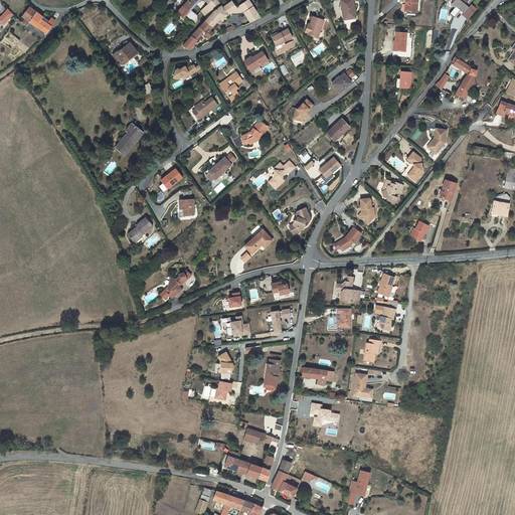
[(205,0),(206,1),(208,4),(209,3),(212,0),(191,0),(189,2),(187,1),(183,6),(177,14),(183,19),(185,16),(195,24),(197,21),(198,16),(190,10),(198,0),(205,0)]
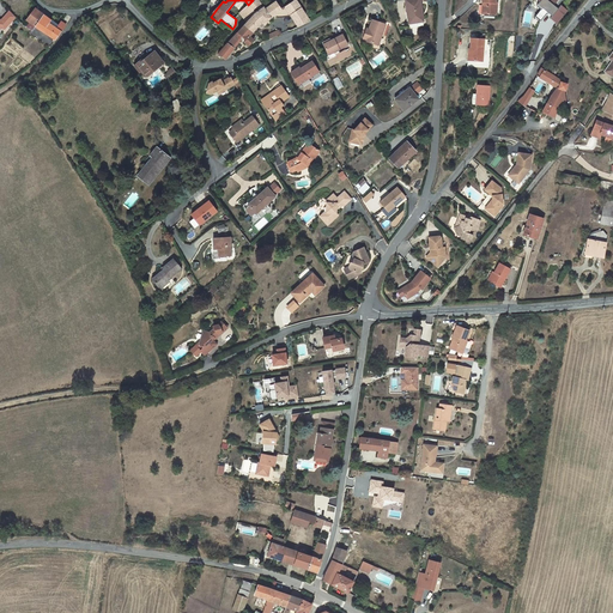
[(266,10),(259,0),(253,0),(249,4),(255,13),(247,22),(244,25),(253,32),(261,22),(266,25),(272,17),(281,10),(277,2),(266,10)]
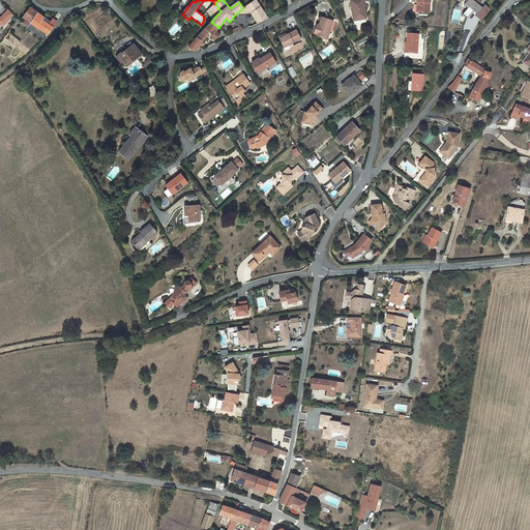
[(256,0),(246,6),(252,12),(261,7),(256,0)]
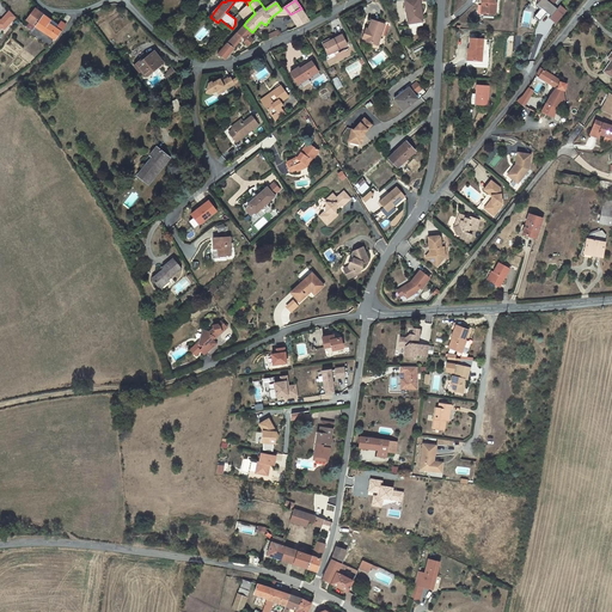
[(420,0),(405,0),(408,13),(409,13),(410,23),(423,20),(420,0)]
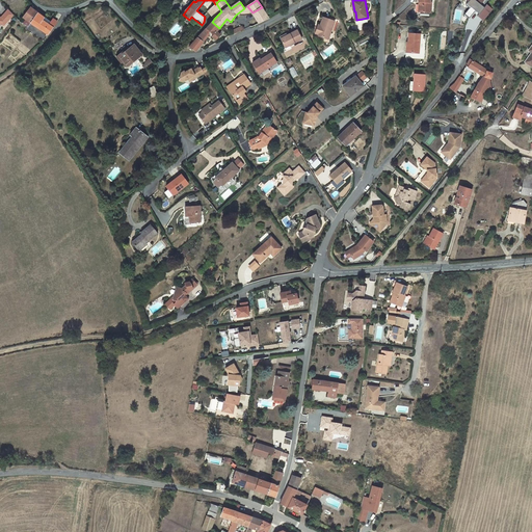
[(430,2),(430,0),(419,0),(419,1),(420,2),(421,2),(421,12),(429,12),(431,12),(432,2),(430,2)]
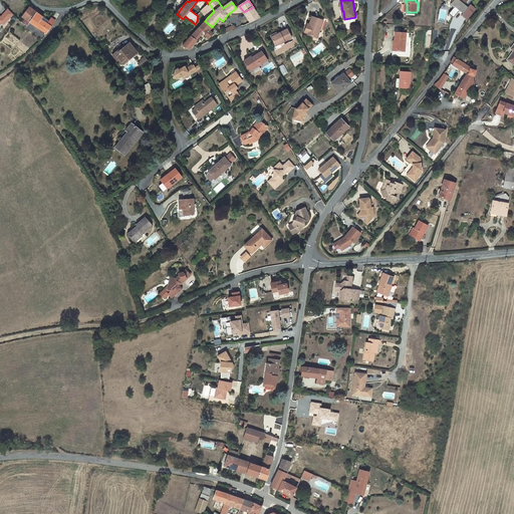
[(465,4),(467,6),(469,4),(468,3),(470,1),(471,2),(472,0),(451,0),(453,1),(457,4),(455,7),(449,14),(454,18),(459,11),(465,4)]
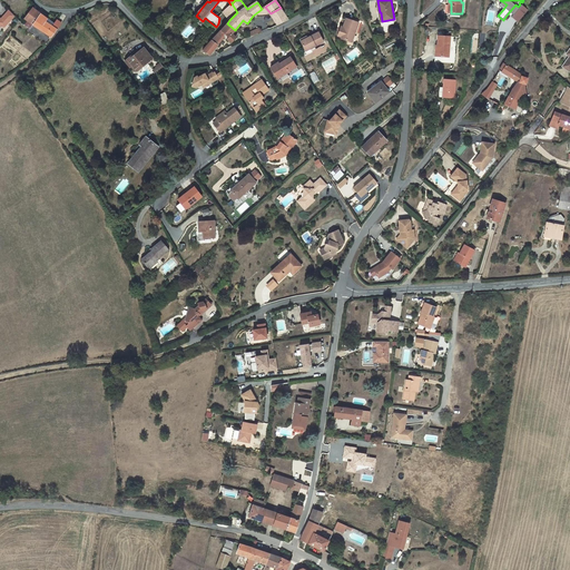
[(237,12),(232,3),(231,5),(223,12),(229,20),(237,12)]
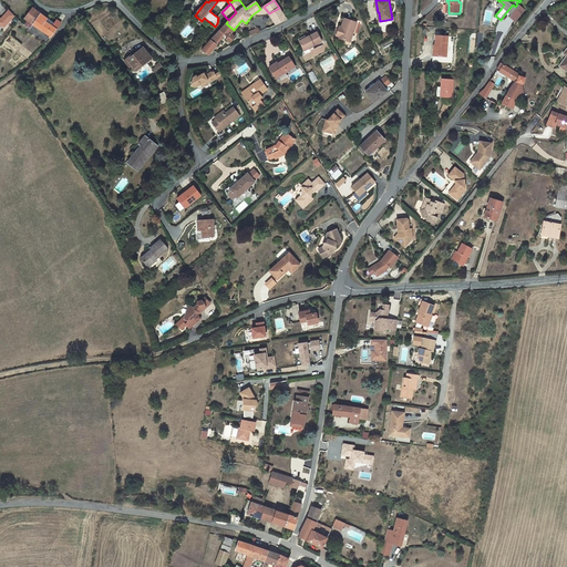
[(513,4),(506,12),(511,16),(516,8),(515,7),(513,4)]
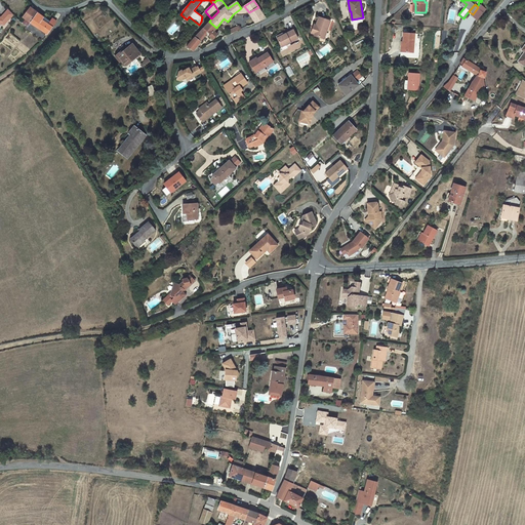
[(472,15),(477,21),(486,9),(480,5),(478,7),(473,14),(472,15)]
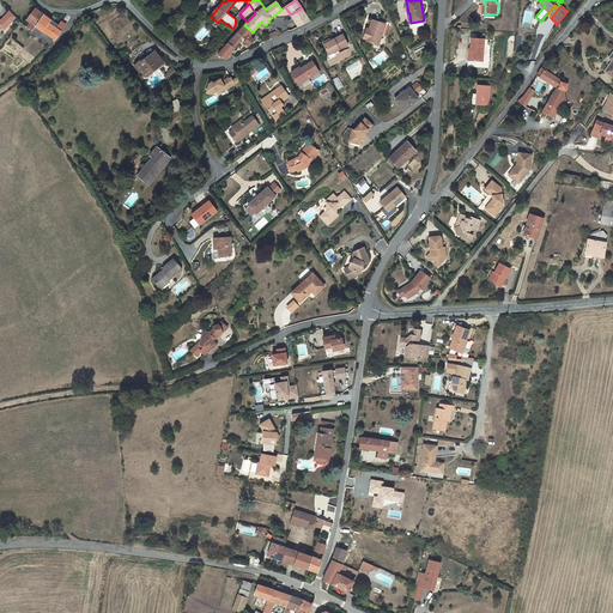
[(310,20),(302,8),(291,14),(295,20),(298,26),(310,20)]
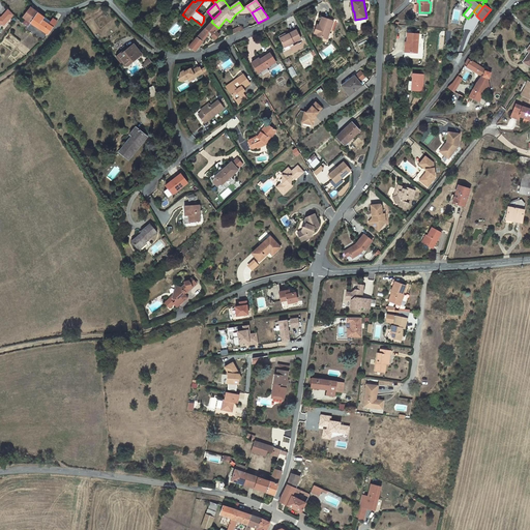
[(26,20),(31,23),(38,12),(32,8),(25,19),(26,20)]
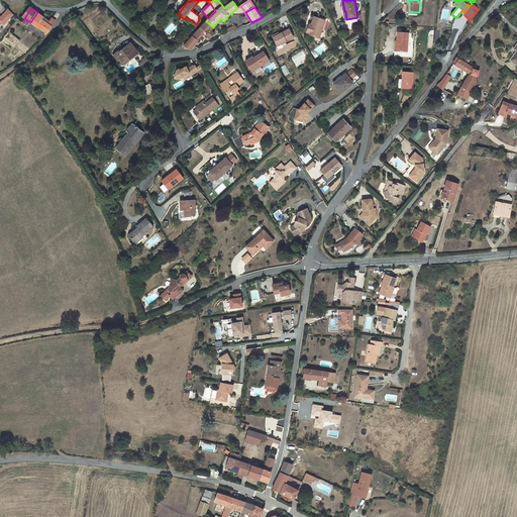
[(49,21),(37,12),(30,22),(42,30),(44,28),(48,31),(56,21),(53,18),(48,24),(47,23),(49,21)]
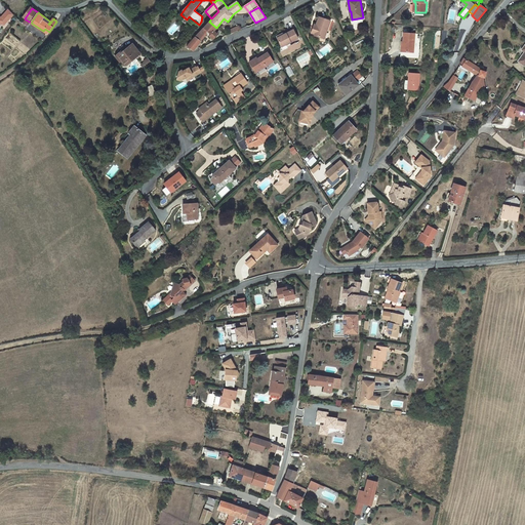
[(324,39),(330,22),(319,16),(317,25),(315,25),(312,32),(316,34),(315,35),(324,38),(324,39)]
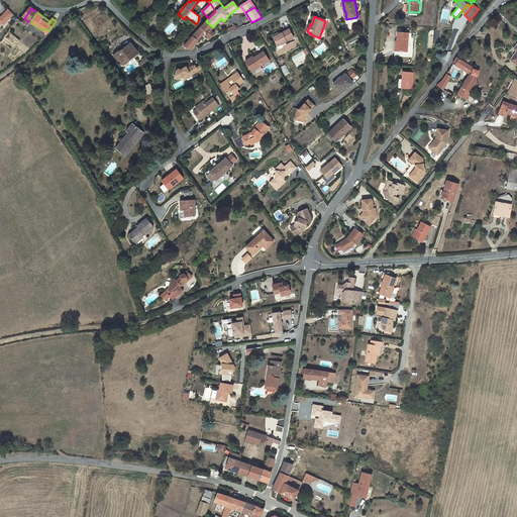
[(352,22),(358,21),(357,17),(346,19),(344,19),(345,23),(342,23),(343,30),(353,28),(352,22)]
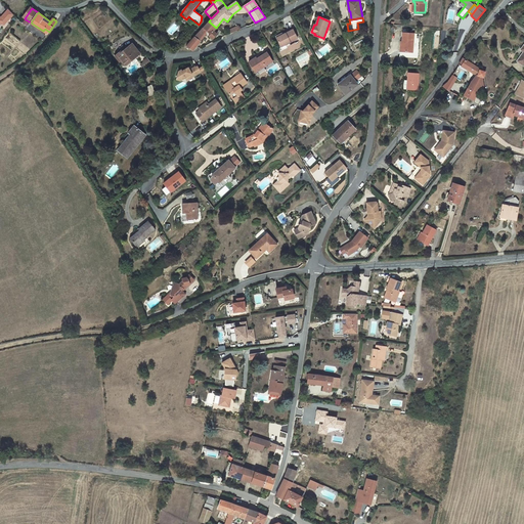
[(216,28),(209,22),(191,41),(186,46),(193,51),(195,48),(198,46),(198,45),(202,41),(200,40),(207,31),(211,34),(209,36),(213,39),(216,35),(218,34),(217,34),(218,32),(215,29),(216,28)]
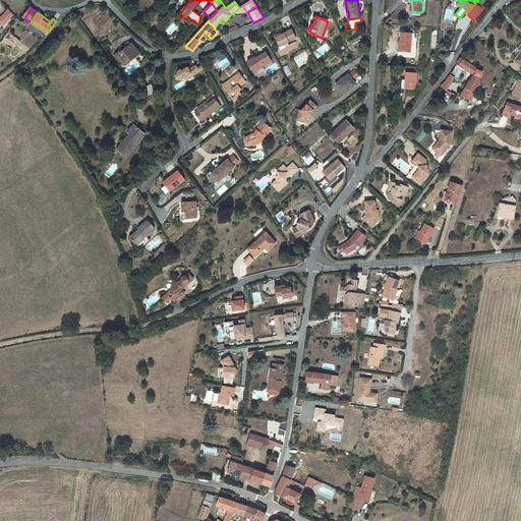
[(276,40),(280,47),(295,39),(296,39),(291,30),(283,35),(283,36),(276,40)]
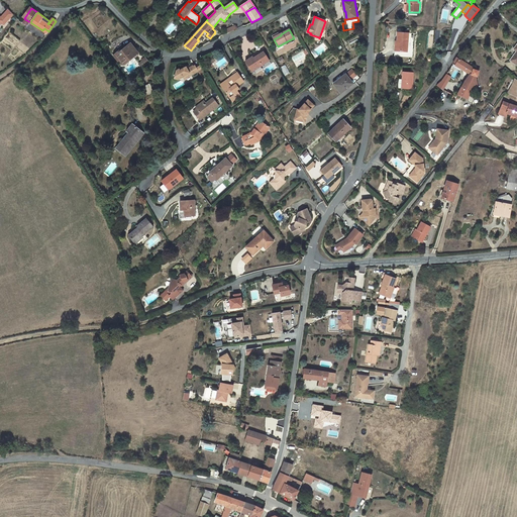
[(398,32),(397,41),(396,41),(395,44),(398,44),(398,50),(407,52),(409,33),(398,32)]
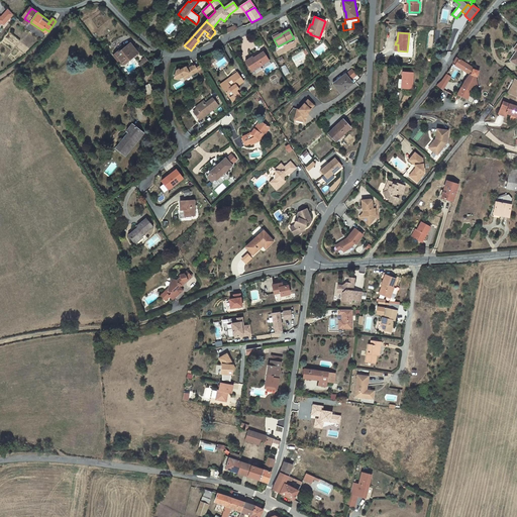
[(276,49),(279,56),(301,45),(298,39),(276,49)]
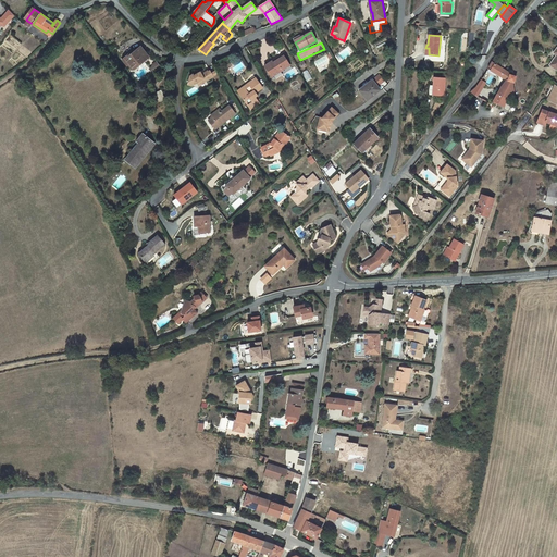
[(134,70),(149,57),(140,47),(125,59),(123,59),(122,60),(127,66),(130,64),(134,70)]
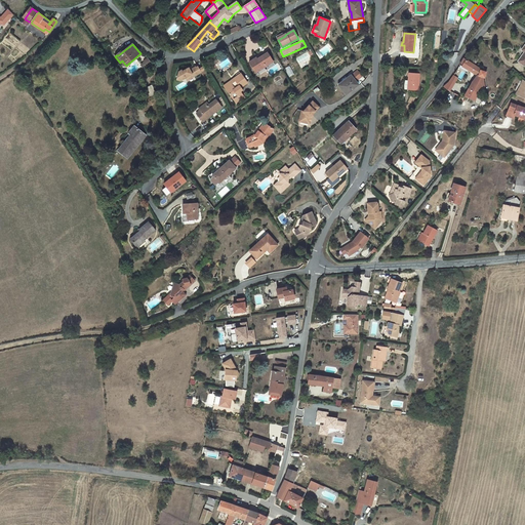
[(255,62),(251,65),(256,73),(274,62),(268,52),(257,59),(256,57),(253,59),(255,62)]
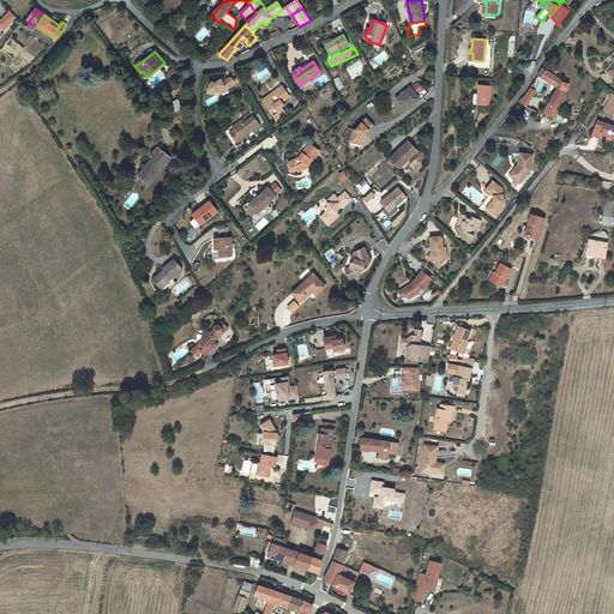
[(169,73),(164,76),(167,79),(175,72),(173,68),(168,72),(169,73)]
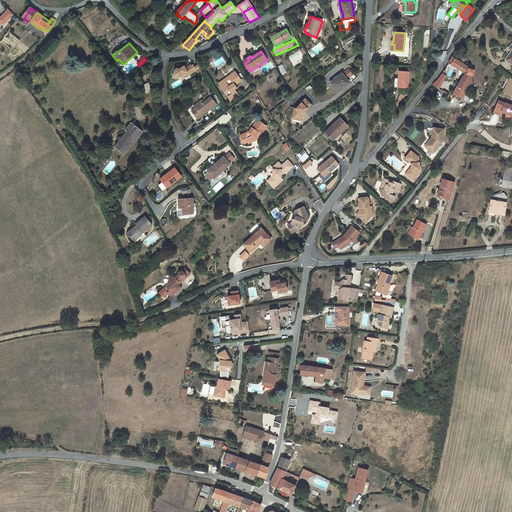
[(474,70),(469,68),(469,67),(452,57),(448,63),(465,74),(460,81),(454,93),(463,98),(469,86),(473,87),(471,76),(472,76),(474,70)]
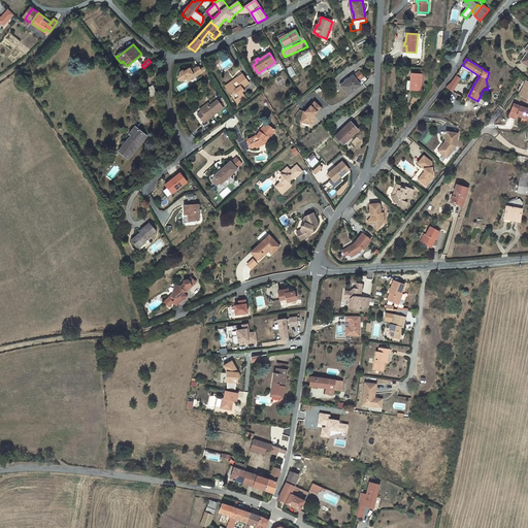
[(193,74),(195,76),(200,73),(196,66),(191,70),(190,67),(183,71),(183,70),(179,71),(177,79),(182,80),(187,77),(193,74)]
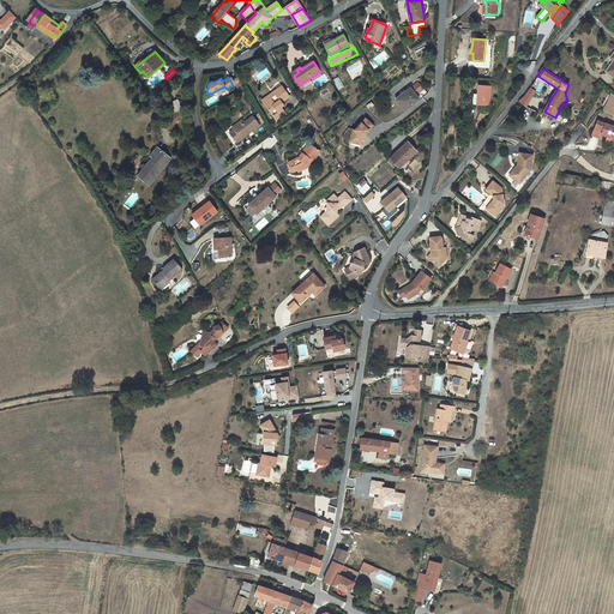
[(541,80),(537,78),(530,89),(534,91),(541,80)]
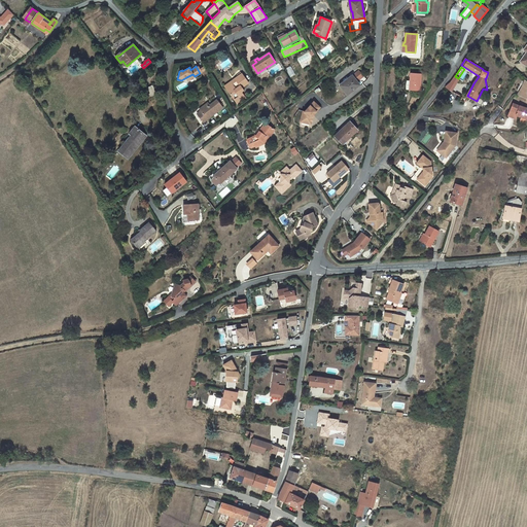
[(352,75),(340,85),(348,96),(360,85),(357,82),(363,77),(359,71),(353,76),(352,75)]
